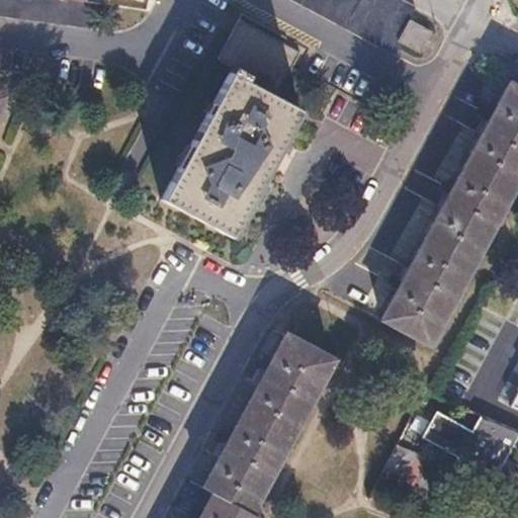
[(0,0),(0,14),(94,29),(98,2),(85,0),(0,0)]
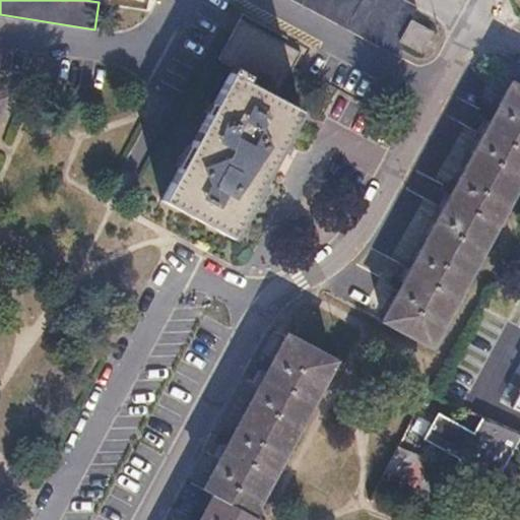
[(400,39),(411,17),(414,13),(417,6),(405,0),(297,0),(393,52),(400,39)]
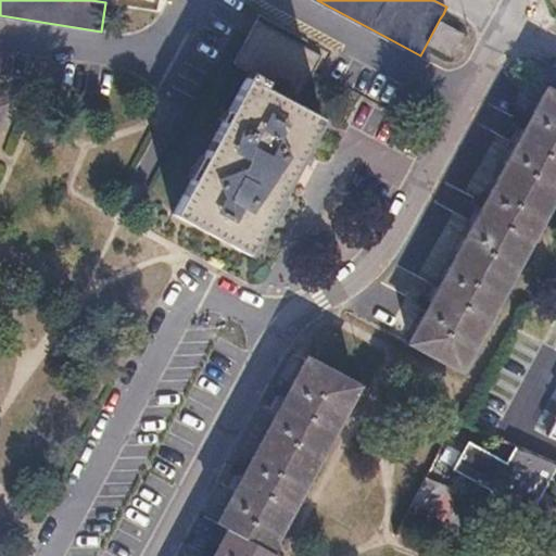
[(235,63),(250,72),(173,212),(251,255),(289,185),(325,118),(298,103),(314,73),(326,49),(261,15),(235,63)]
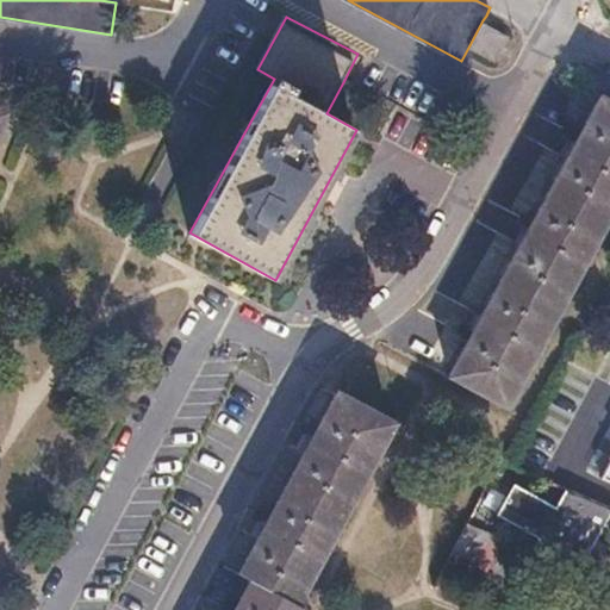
[(483,20),(470,45),(493,57),(506,33),(483,20)]
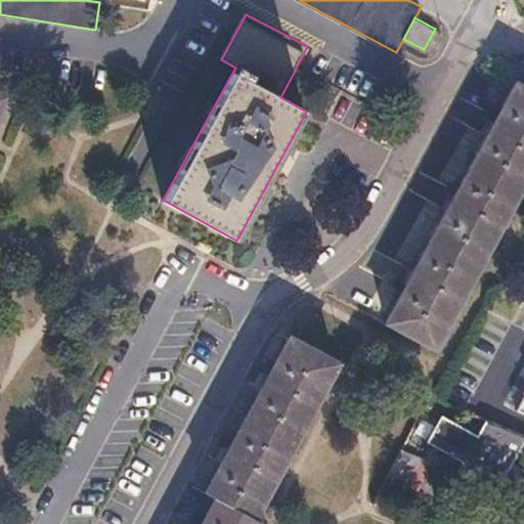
[(523,178),(523,85),(519,83),(488,137),(455,197),(422,258),(387,321),(435,348),(523,178)]
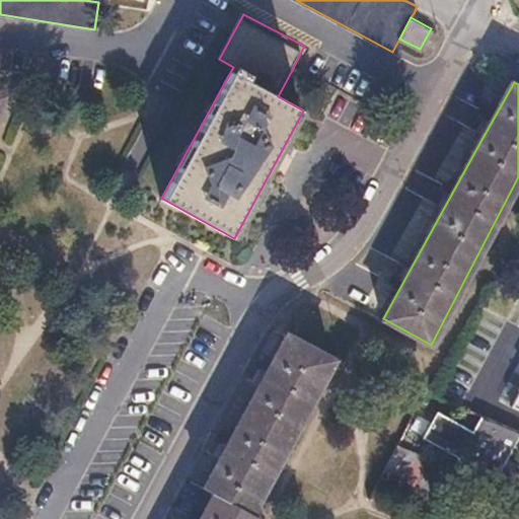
[(177,124),(171,141),(188,146),(194,128),(177,124)]
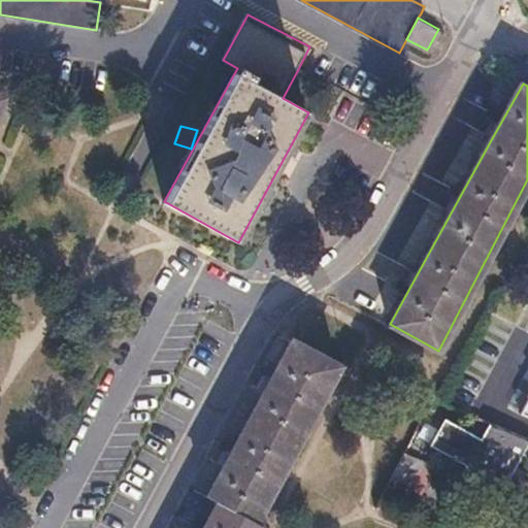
[(340,367),(293,341),(265,392),(232,452),(206,498),(217,503),(203,527),(262,527),(255,524),(340,367)]
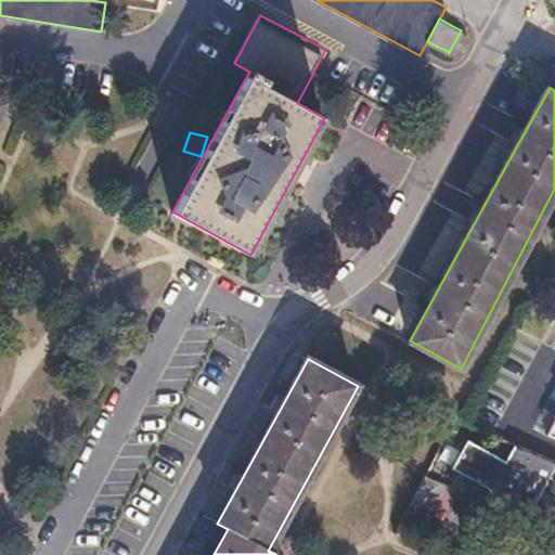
[(554,400),(539,431),(554,440),(554,400)]
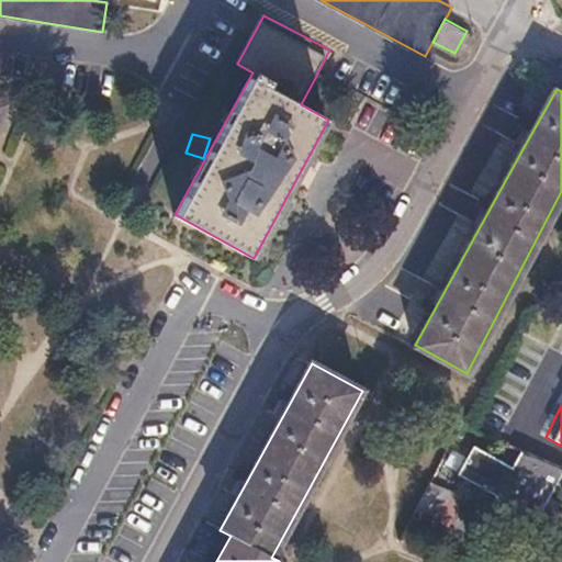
[(473,445),(458,474),(495,495),(489,508),(532,527),(561,473),(561,467),(527,451),(520,448),(510,465),(473,445)]
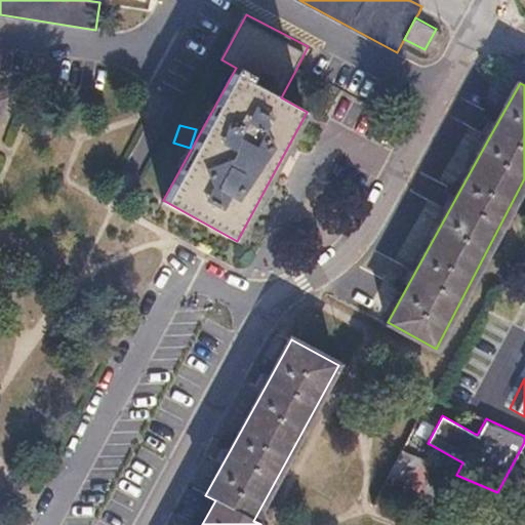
[(430,463),(400,450),(373,507),(387,512),(399,487),(414,494),(430,463)]
